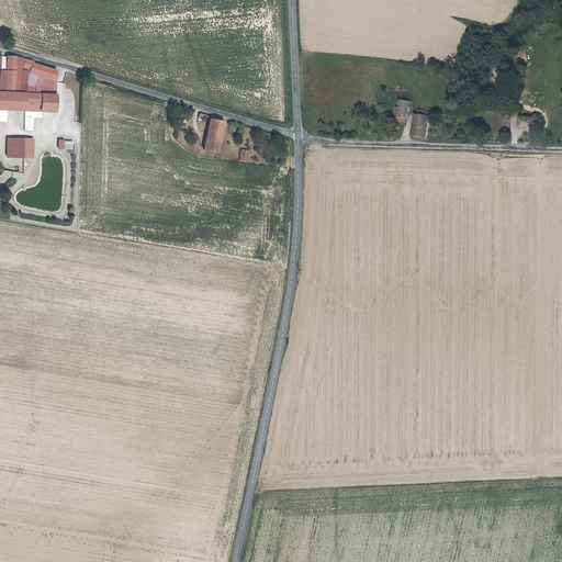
[(502,51),(491,56),(495,66),(507,60),(502,51)]
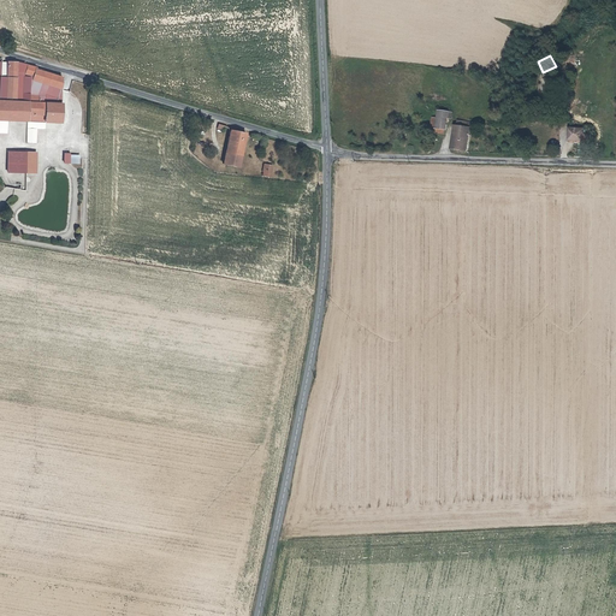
[(0,77),(5,78),(17,80),(18,80),(18,64),(5,64),(5,69),(0,67),(0,77)]
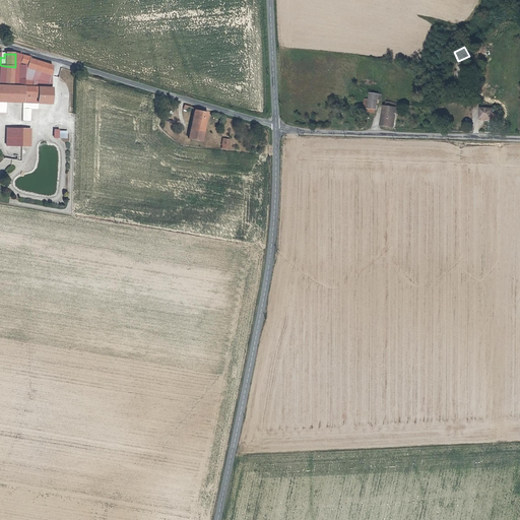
[(25,55),(15,54),(15,85),(3,84),(3,87),(21,88),(21,63),(24,63),(25,55)]
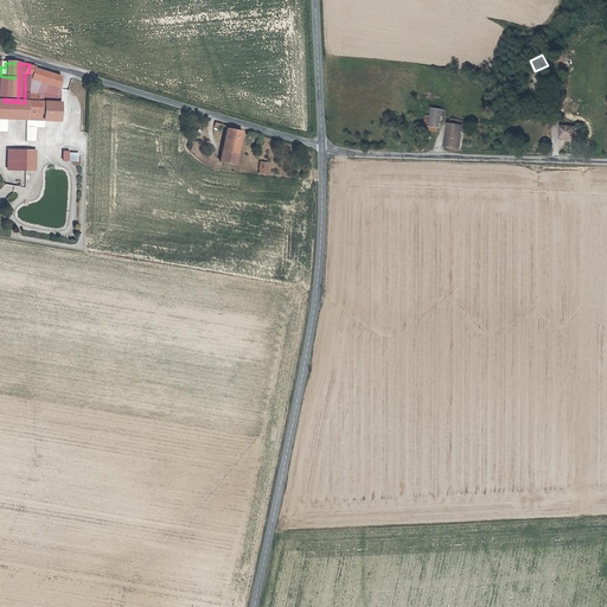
[(36,76),(34,81),(64,90),(64,77),(38,69),(38,68),(30,64),(29,74),(36,76)]
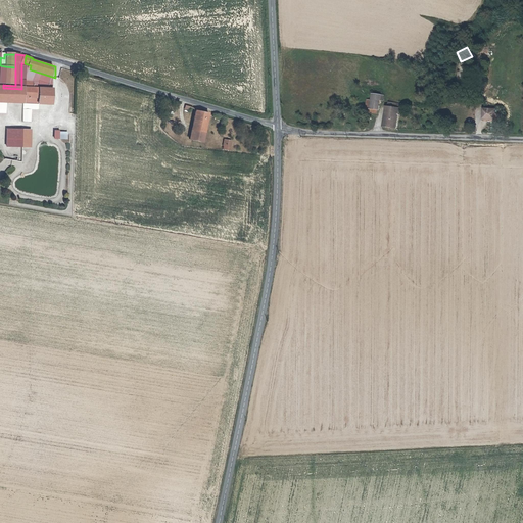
[(27,69),(27,83),(35,83),(35,90),(39,90),(39,99),(41,99),(40,105),(54,105),(54,90),(53,78),(30,69),(31,65),(27,69)]
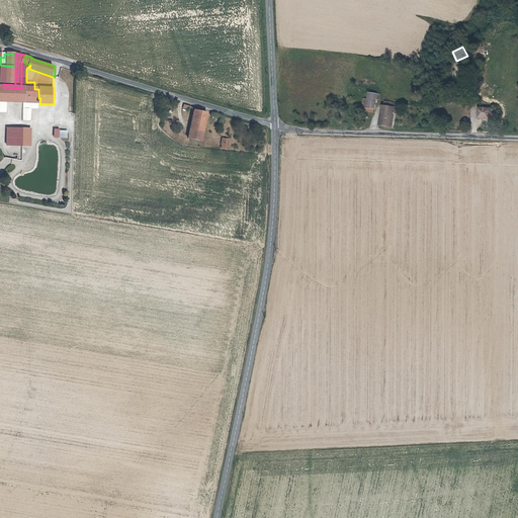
[(15,67),(14,67),(4,66),(3,84),(15,85),(15,67)]
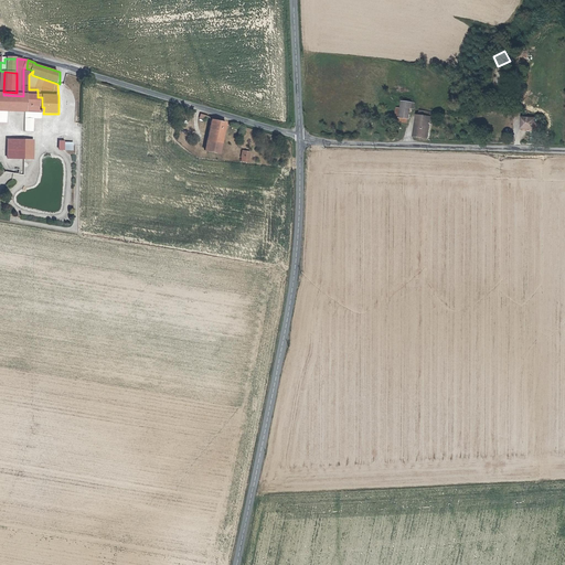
[(29,89),(28,96),(28,113),(43,114),(44,107),(42,107),(42,97),(38,97),(38,89),(29,89)]
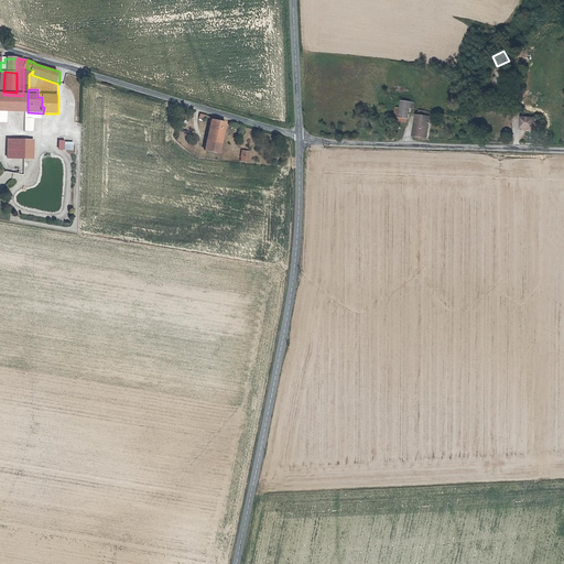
[(0,110),(28,112),(28,96),(23,96),(0,94),(0,110)]
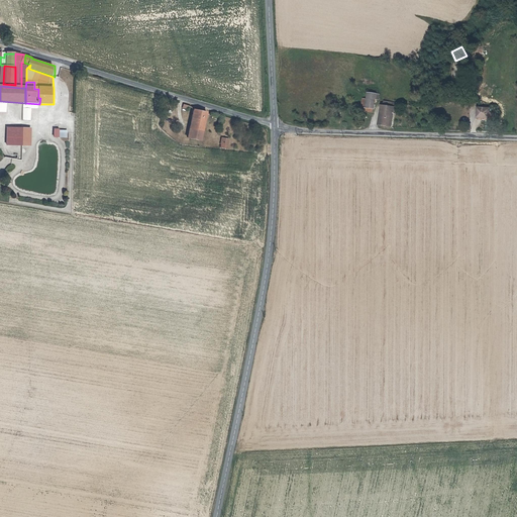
[(366,104),(366,107),(372,108),(373,105),(375,105),(377,97),(379,97),(380,90),(368,88),(367,95),(363,95),(362,103),(366,104)]
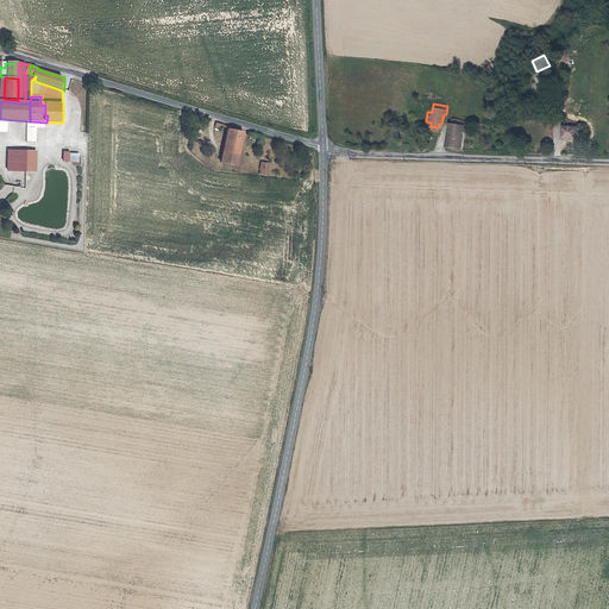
[(452,117),(447,143),(463,145),(468,123),(460,121),(462,118),(452,117)]
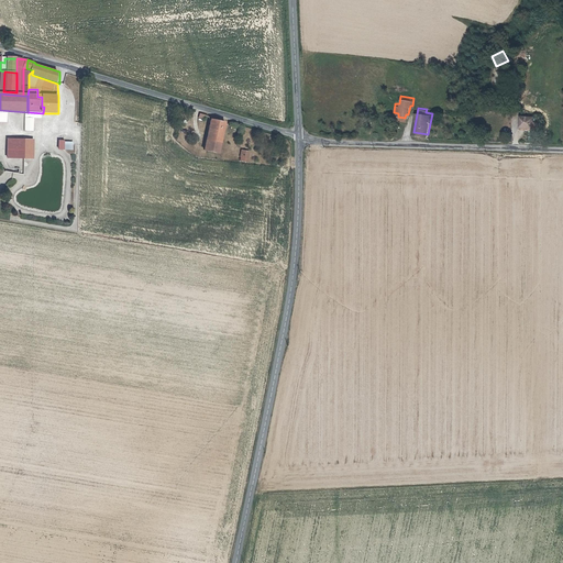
[(517,116),(516,125),(522,125),(522,128),(530,127),(530,117),(517,116)]
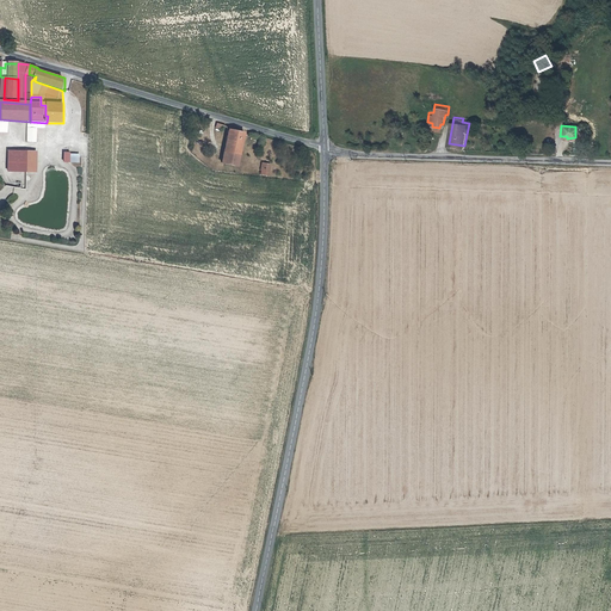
[(226,130),(221,154),(239,158),(244,134),(226,130)]
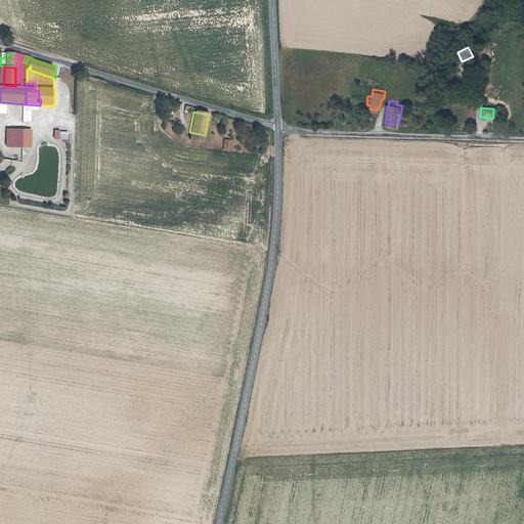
[(25,147),(25,130),(9,130),(9,147),(25,147)]
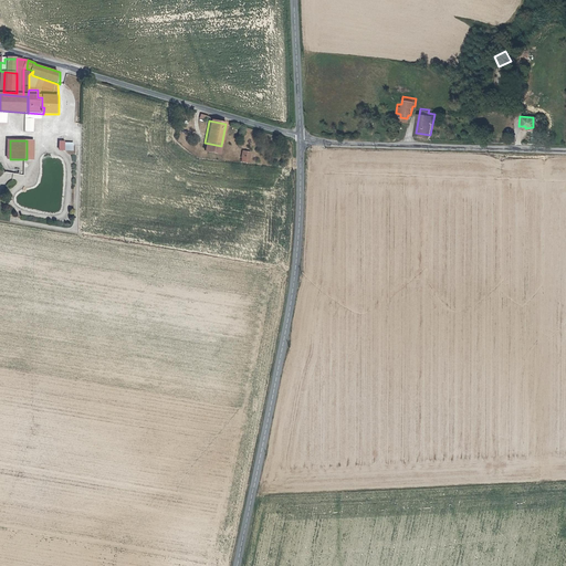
[(35,140),(27,140),(27,155),(35,155),(35,140)]
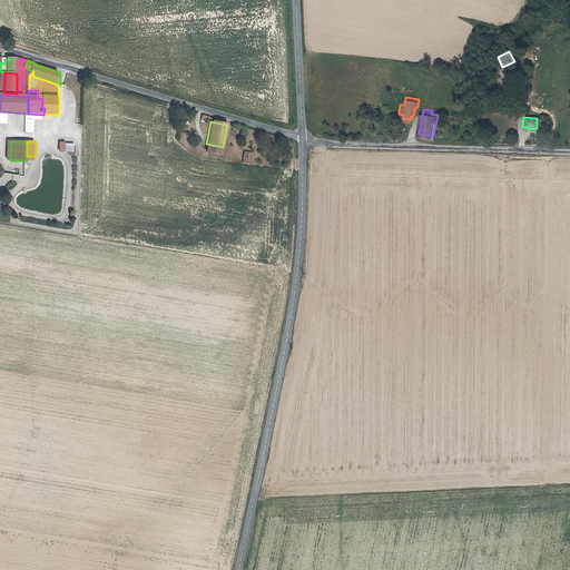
[(222,156),(223,147),(206,144),(204,153),(222,156)]
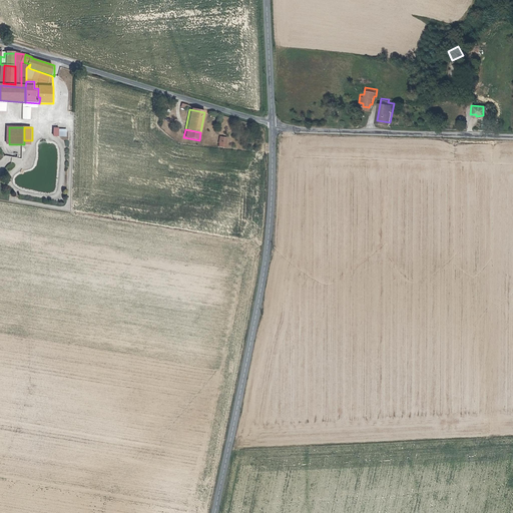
[(218,149),(224,150),(227,139),(221,138),(218,149)]
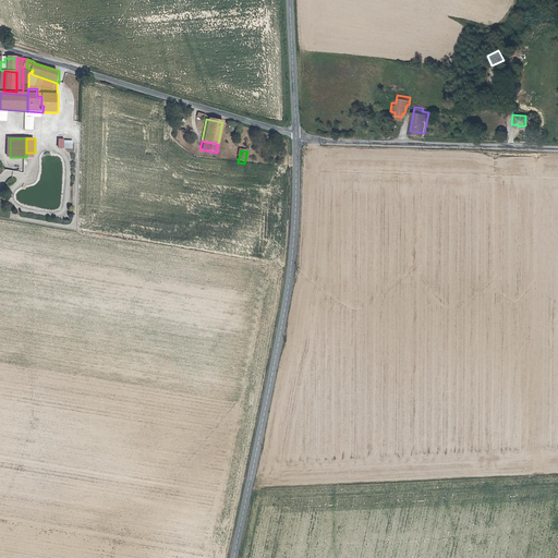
All buildings are outlined.
